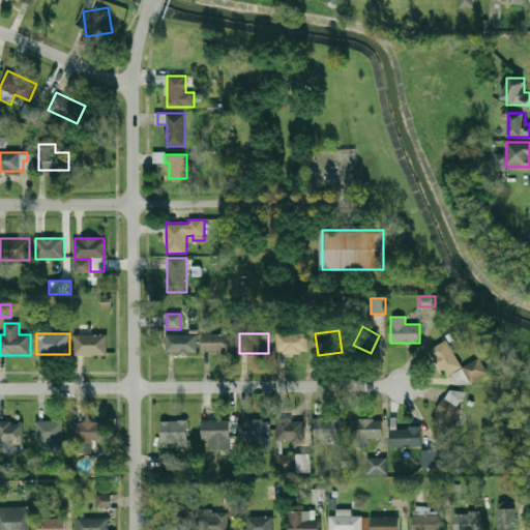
[(308,333),(277,333),(277,354),(308,354),(308,333)]
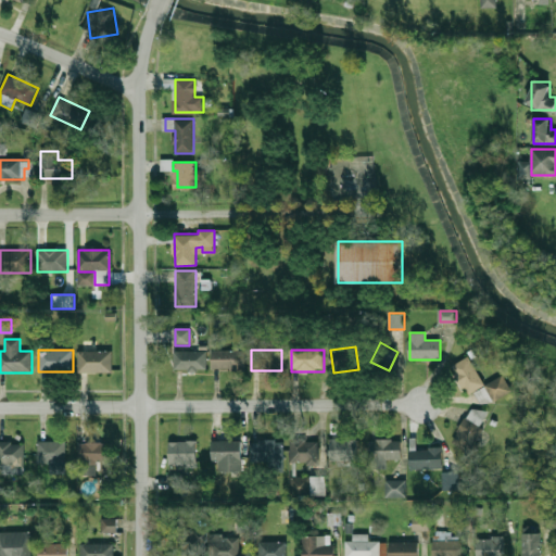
[(79,373),(112,373),(112,351),(79,351),(79,373)]
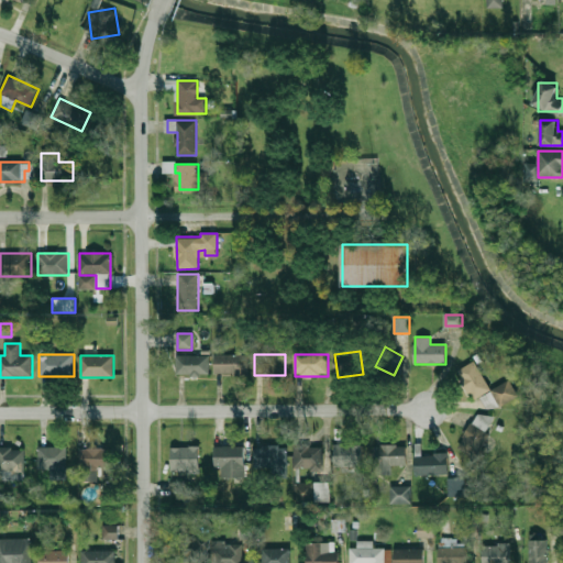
[(177,375),(209,375),(209,355),(177,355),(177,375)]
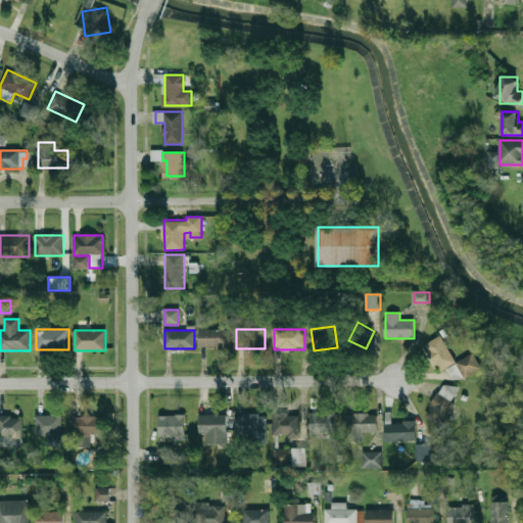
[(200,347),(231,347),(231,330),(200,330),(200,347)]
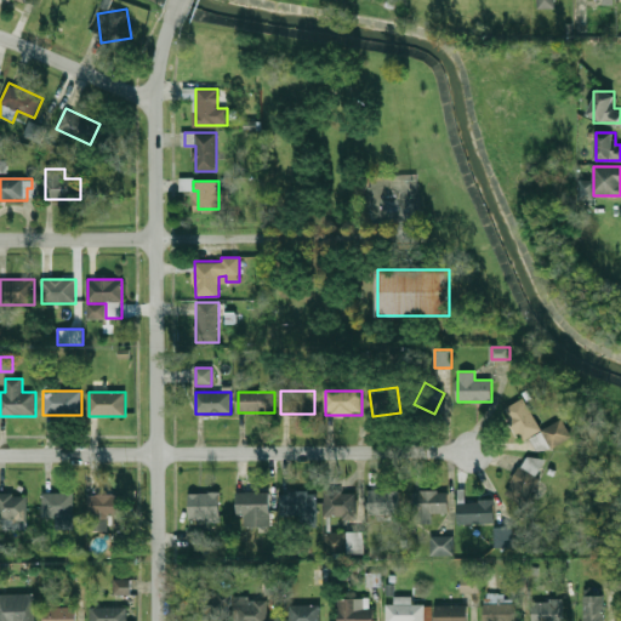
[(522,442),(531,437),(539,453),(571,438),(563,420),(540,429),(527,399),(506,408),(522,442)]
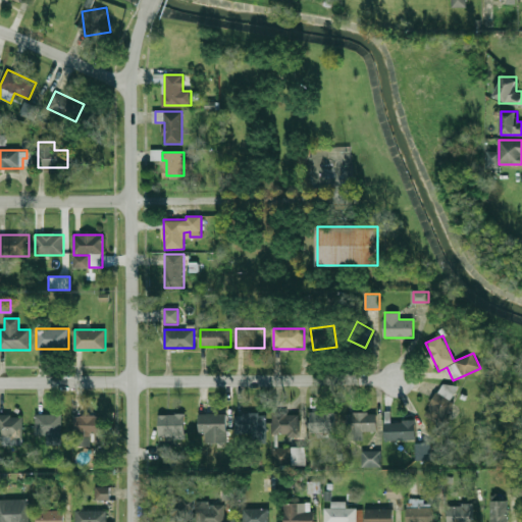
[(459,388),(440,381),(427,418),(446,425),(459,388)]
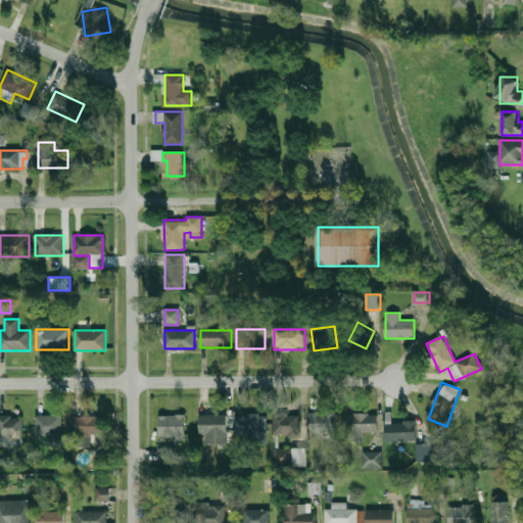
[(336,433),(336,413),(311,413),(311,433),(336,433)]
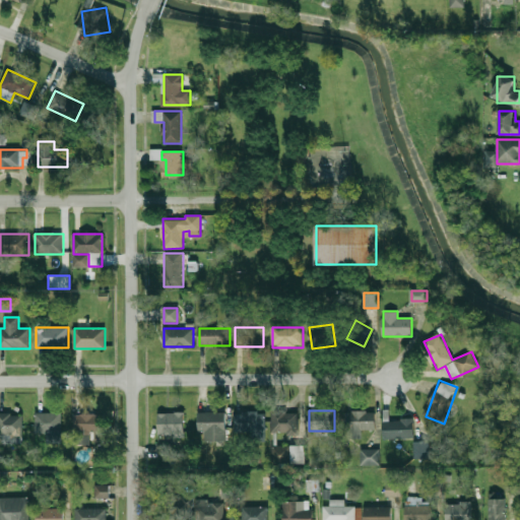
[(347,439),(363,439),(363,430),(376,430),(376,411),(347,411),(347,439)]
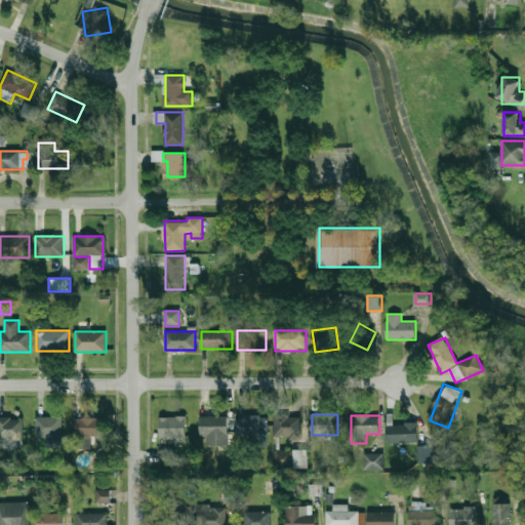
[(63,437),(63,416),(35,416),(35,437),(63,437)]
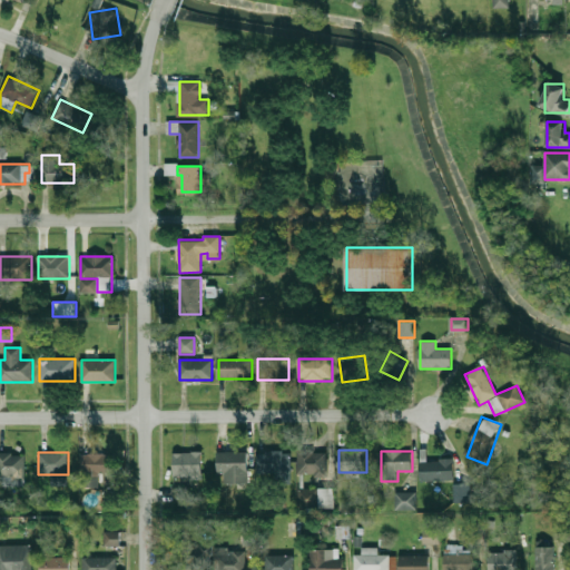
[(173,452),(173,479),(203,479),(203,452),(173,452)]
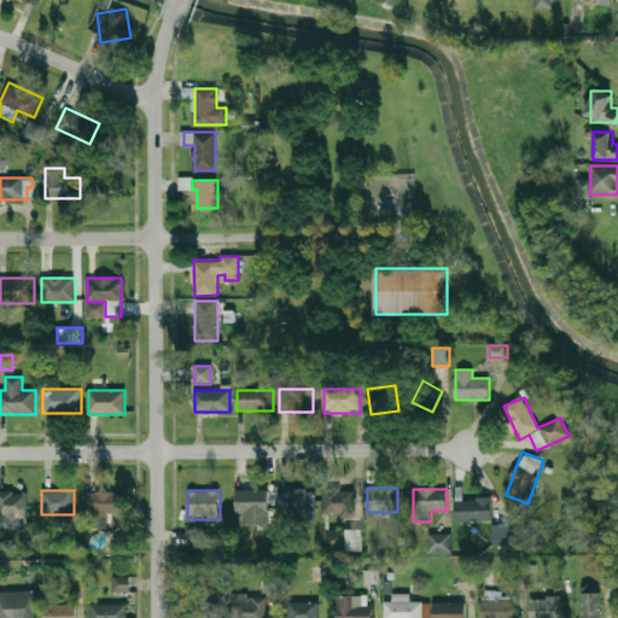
[(237,514),(244,514),(244,524),(268,524),(268,490),(237,490),(237,514)]
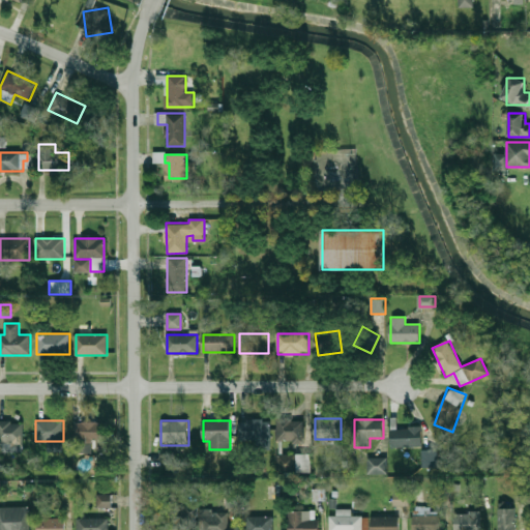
[(240,420),(240,440),(255,440),(255,450),(270,450),(270,420),(240,420)]
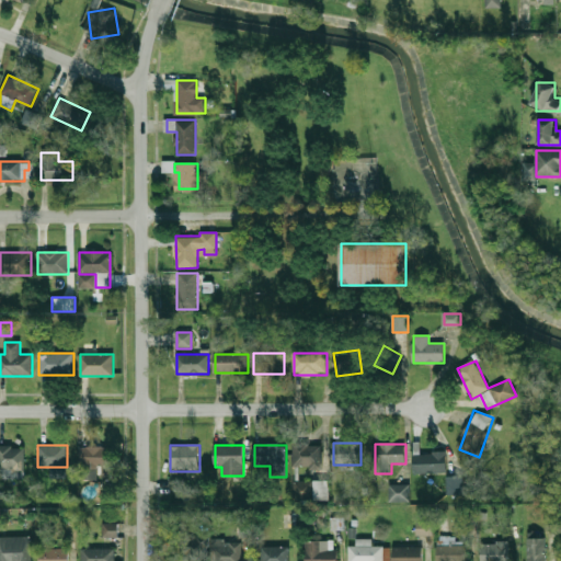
[(0,478),(25,478),(25,446),(0,446),(0,478)]
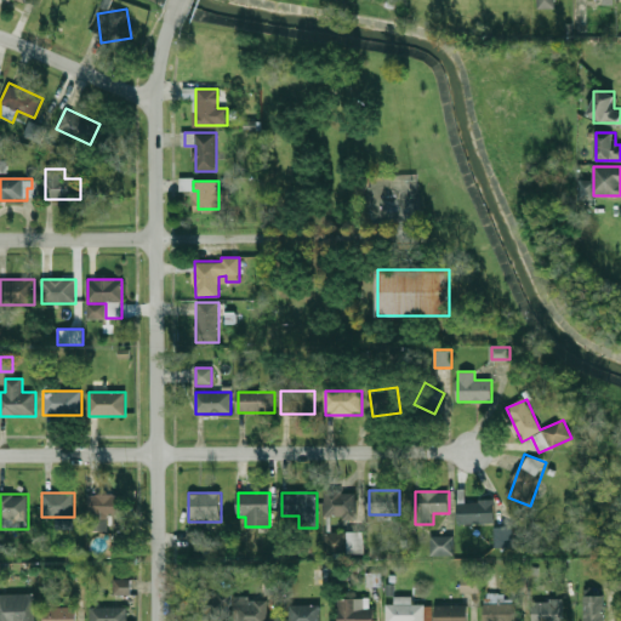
[(121,517),(121,494),(89,494),(89,517),(121,517)]
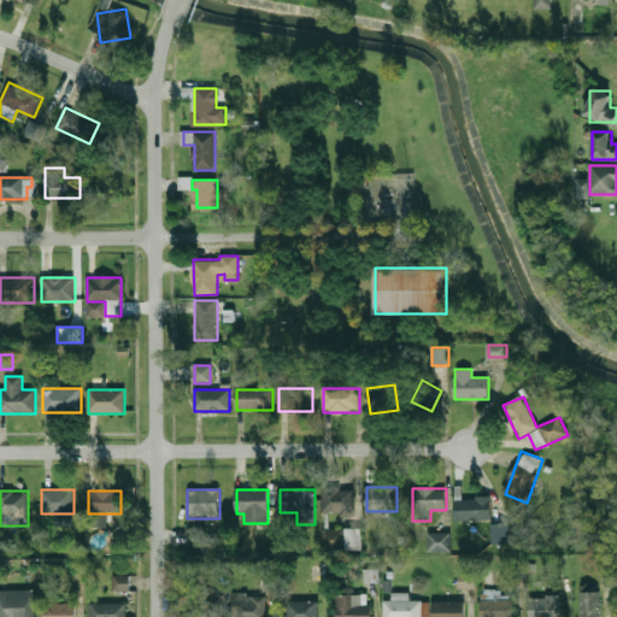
[(323,515),(353,515),(353,491),(323,491),(323,515)]
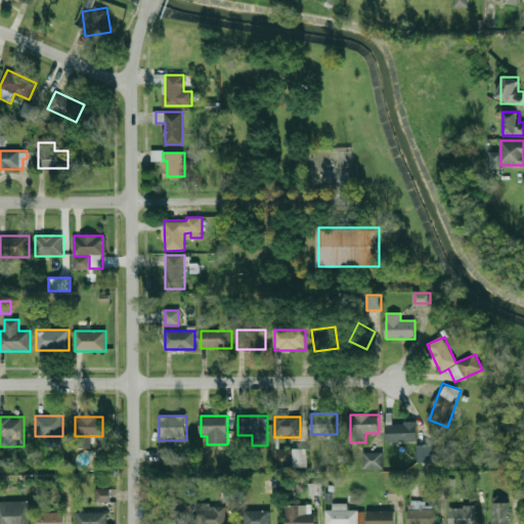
[(386,441),(418,441),(418,423),(386,423),(386,441)]
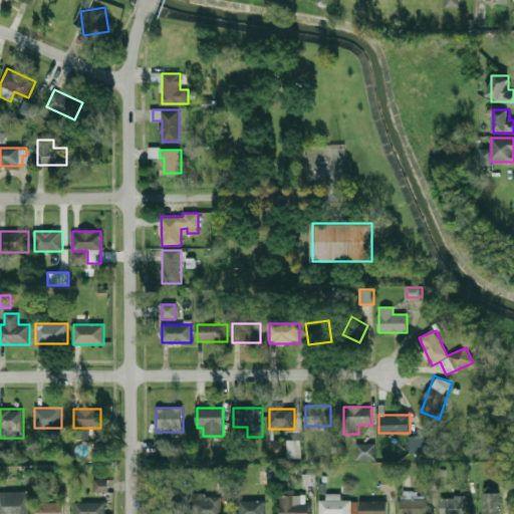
[(409,453),(425,453),(424,436),(409,437),(409,453)]
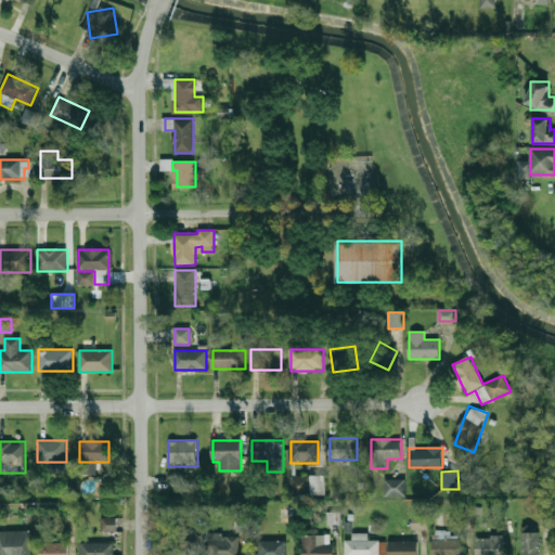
[(311,476),(311,494),(325,494),(325,476),(311,476)]
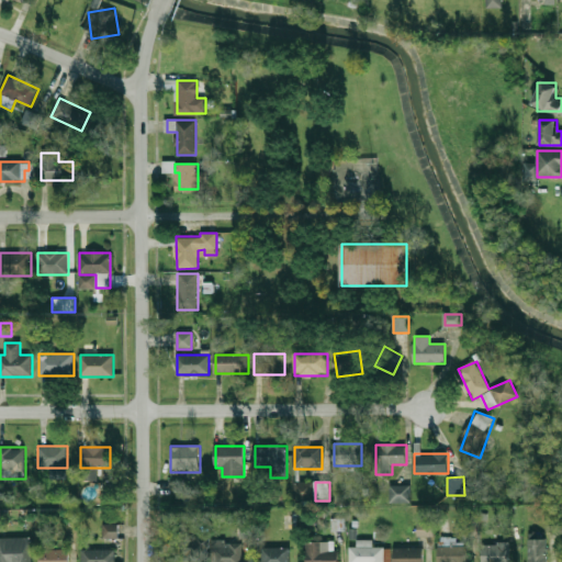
[(390,503),(411,503),(411,486),(390,486),(390,503)]
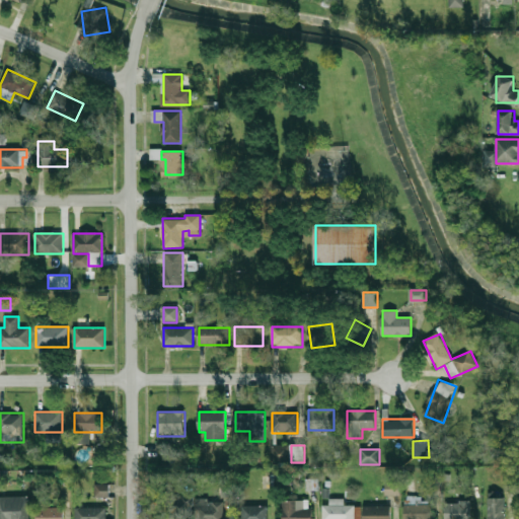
[(399,483),(385,483),(385,495),(399,495),(399,483)]
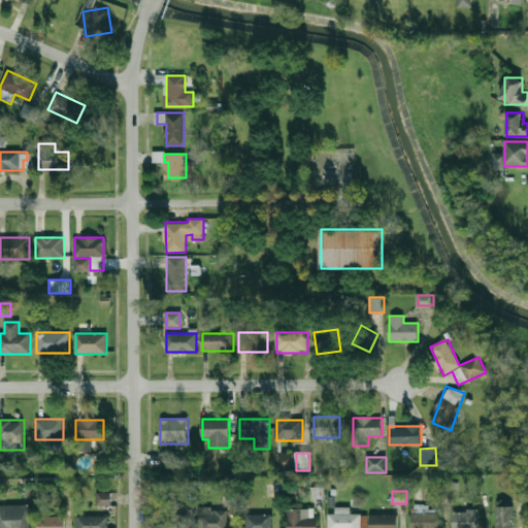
[(110,493),(96,493),(96,505),(110,505),(110,493)]
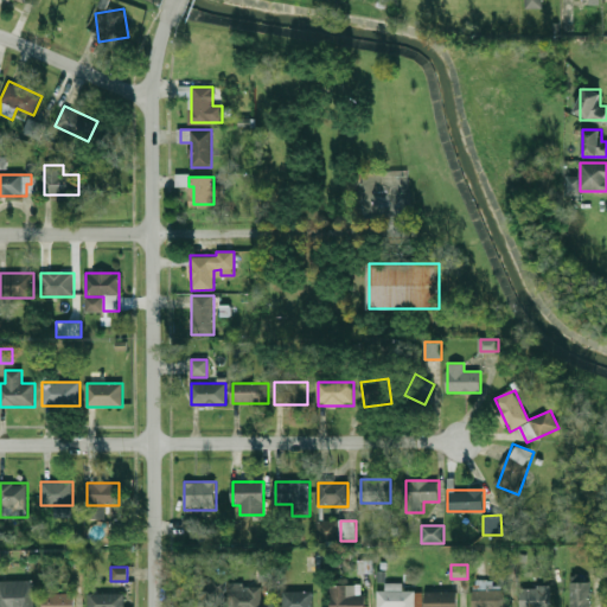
[(34,606),(34,581),(0,581),(0,606),(34,606)]
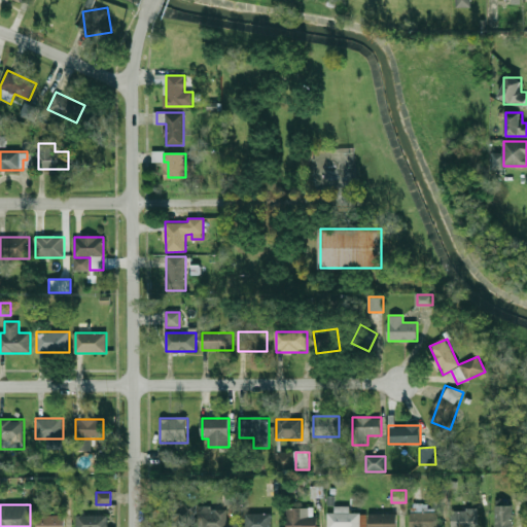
[(194,505),(169,504),(169,526),(194,526),(194,505)]
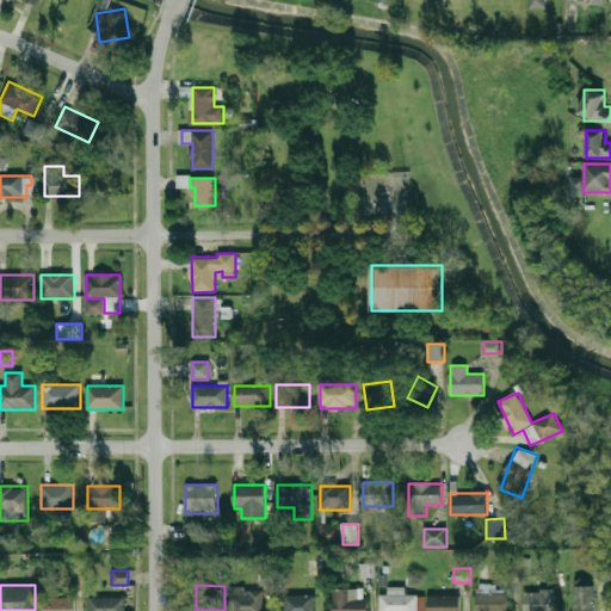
[(594,610),(594,585),(575,585),(575,610),(594,610)]
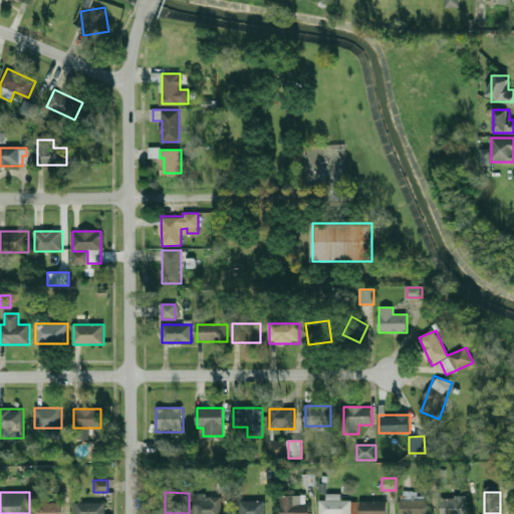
[(194,513),(222,513),(222,495),(194,495),(194,513)]
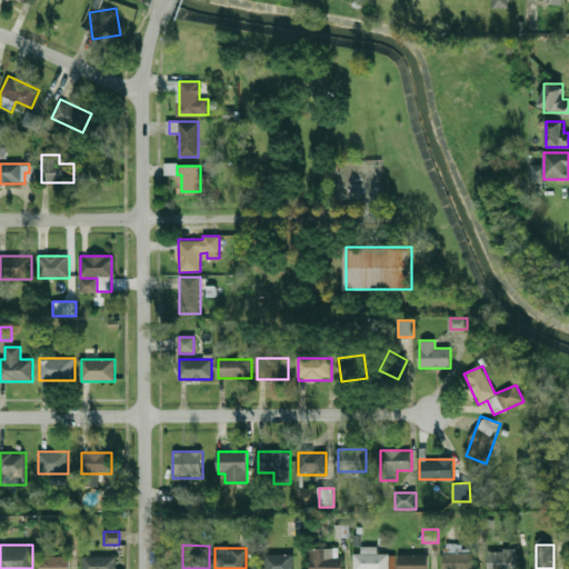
[(342,568),(342,548),(310,548),(310,568),(342,568)]
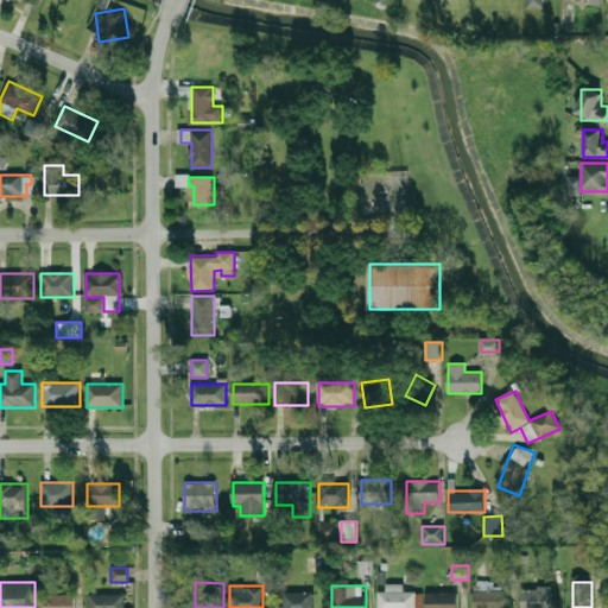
[(401,587),(379,587),(379,607),(422,607),(422,593),(401,593),(401,587)]
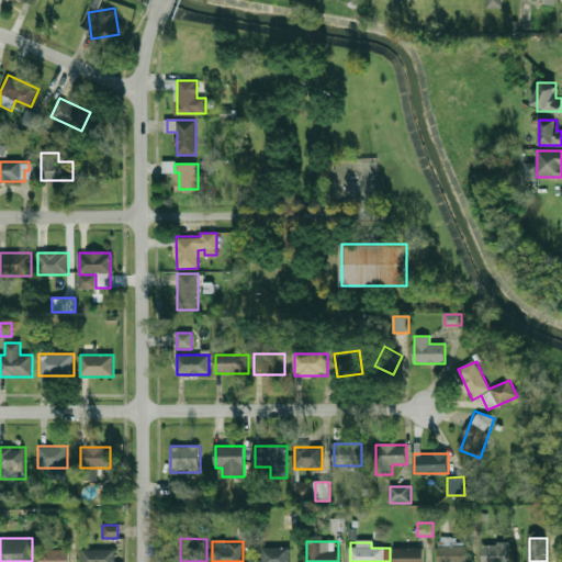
[(438,561),(471,561),(471,543),(438,543),(438,561)]
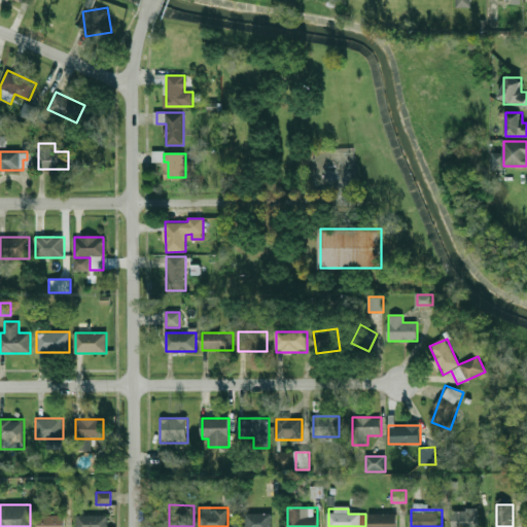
[(452,526),(479,526),(479,511),(452,511),(452,526)]
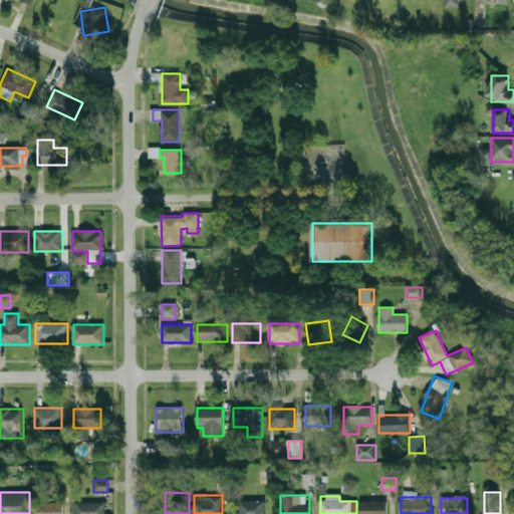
[(64,513),(64,501),(36,501),(36,513),(64,513)]
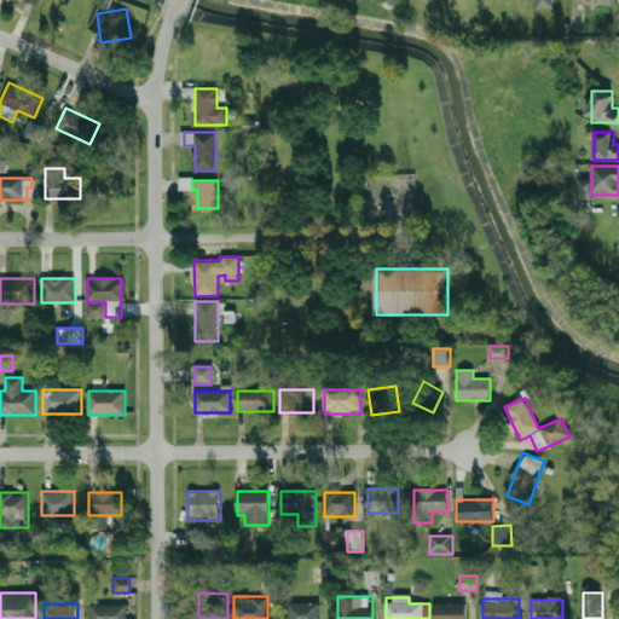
[(289,603),(289,618),(319,618),(319,603),(289,603)]
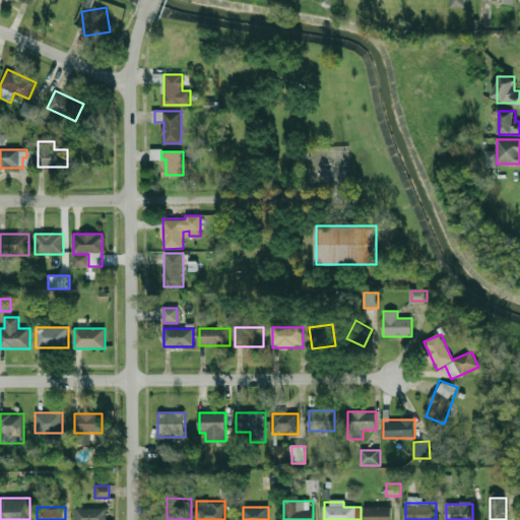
[(392,519),(392,507),(365,507),(365,519),(392,519)]
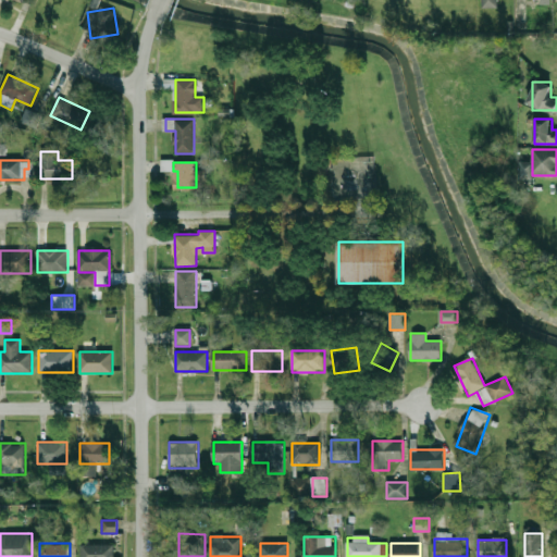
[(114,556),(114,545),(82,545),(82,556),(114,556)]
